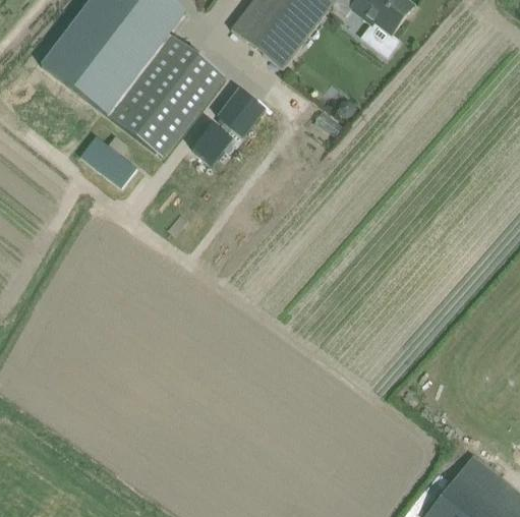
[(90,0),(41,65),(109,118),(171,36),(167,33),(183,11),(169,0),(90,0)]
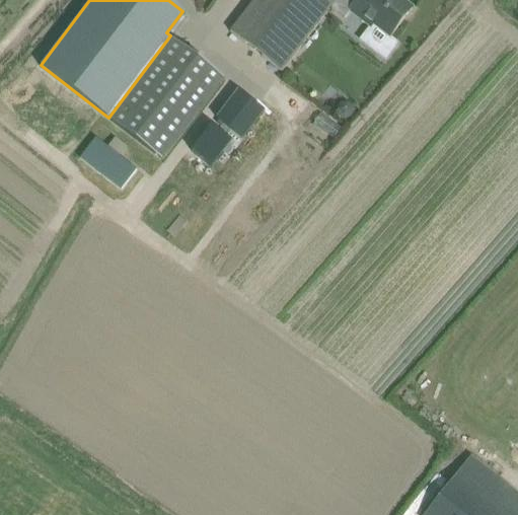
[(250,0),(228,29),(280,69),(329,5),(344,15),(351,6),(362,15),(359,18),(368,24),(358,38),(384,58),(398,41),(389,33),(411,5),(403,0),(250,0)]
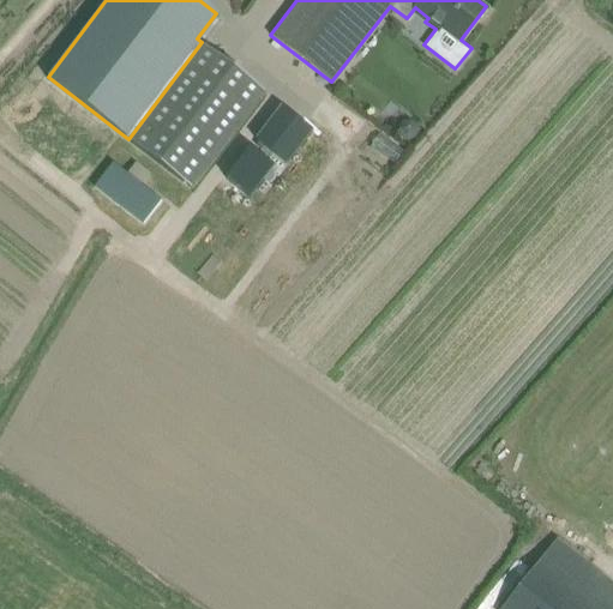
[(202,42),(128,139),(190,186),(264,90),(202,42)]
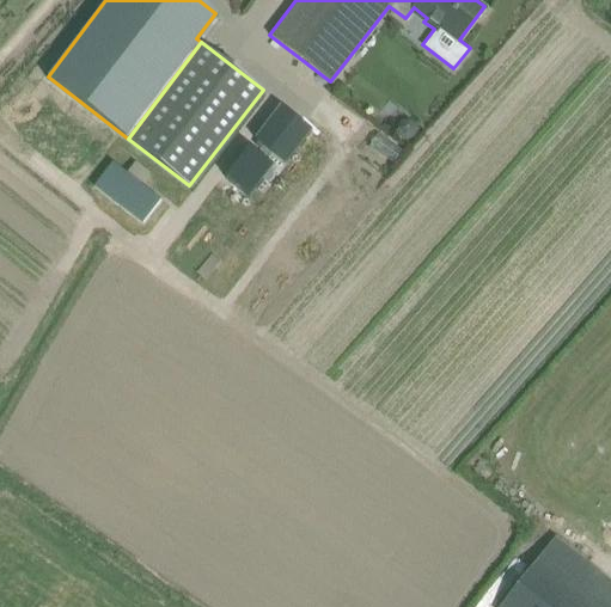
[(279,104),(254,136),(286,160),(311,128),(300,120),(279,104)]
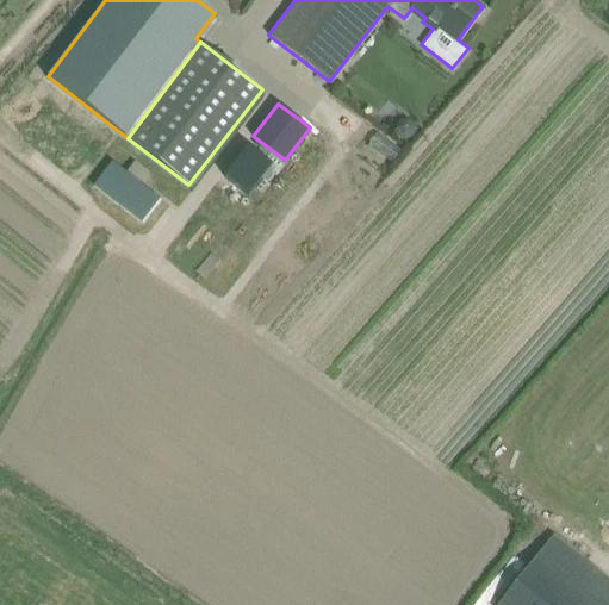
[(248,144),(224,175),(248,194),(272,163),(248,144)]
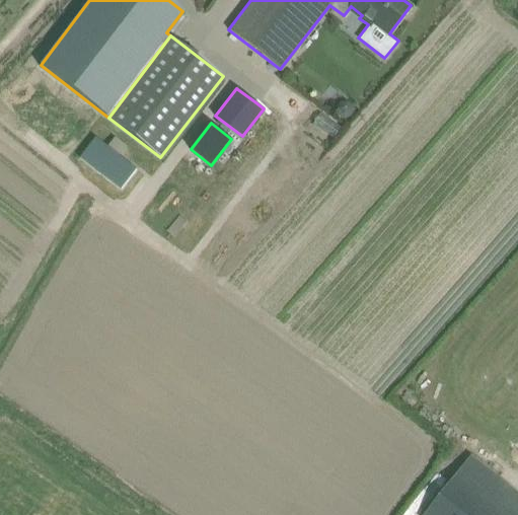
[(120,187),(136,166),(94,135),(78,155),(120,187)]
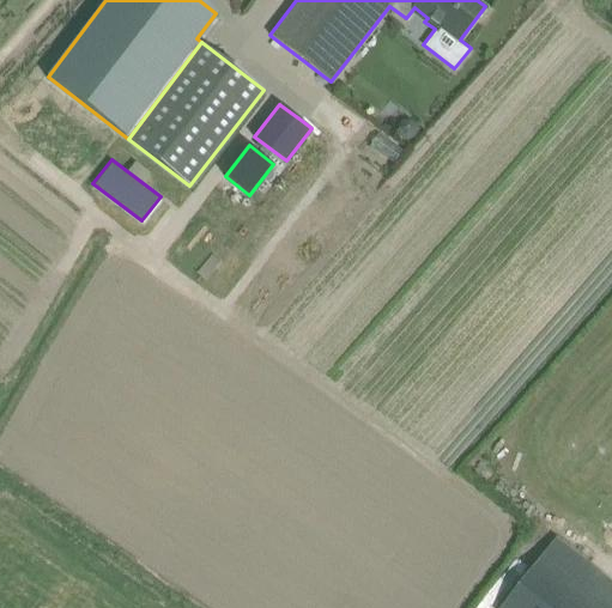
[(535,560),(497,607),(611,607),(611,581),(555,536),(535,560)]
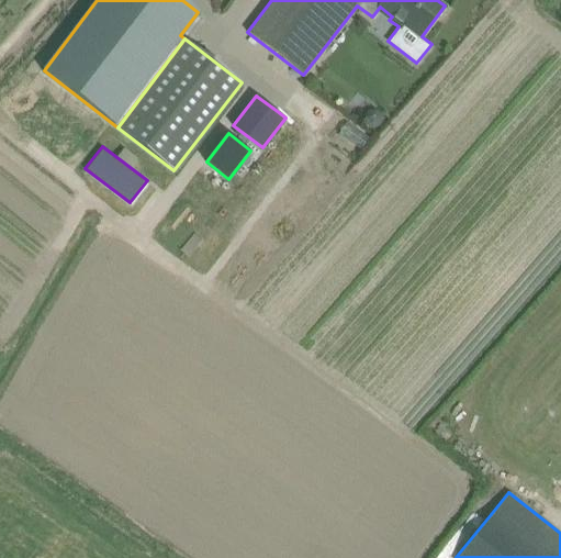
All buildings are outlined.
